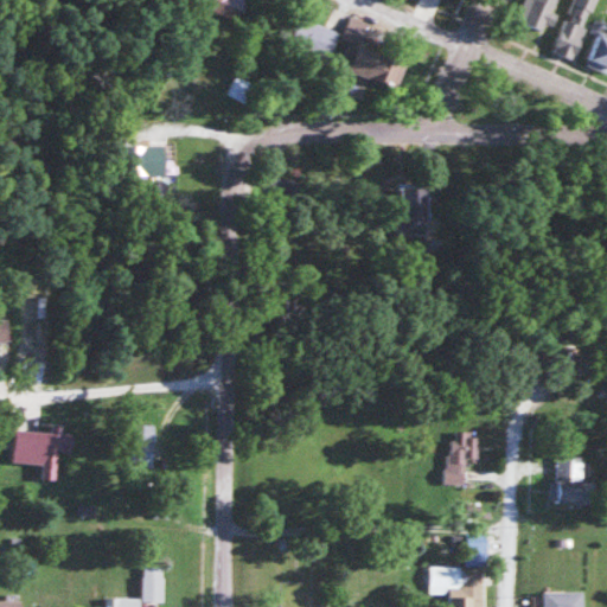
[(522,0),(516,19),(544,31),(555,0),(522,0)]
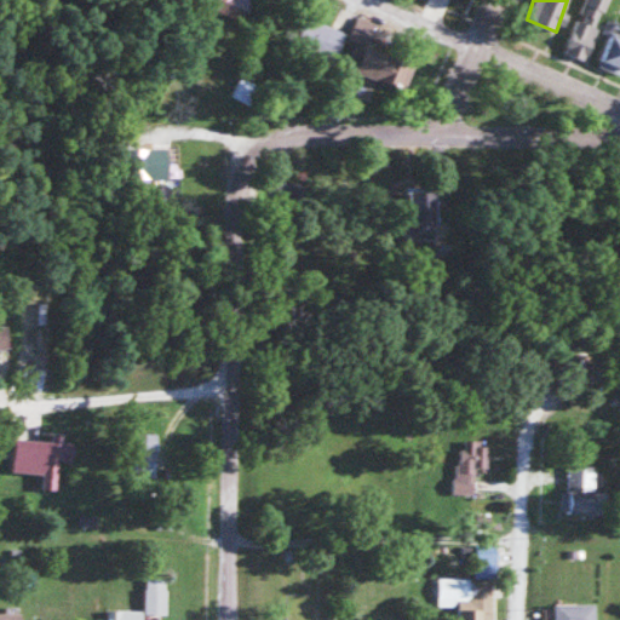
[(583,0),(566,52),(587,59),(607,0),(583,0)]
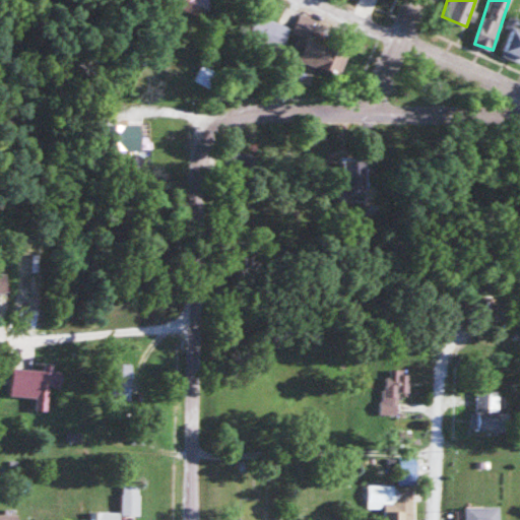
[(282,50),(290,26),(257,14),(249,38),(282,50)]
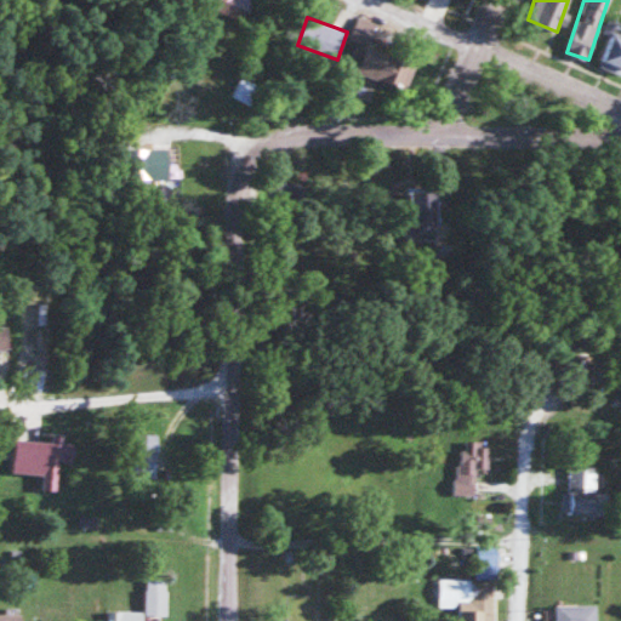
[(620,38),(611,34),(598,66),(620,74),(620,38)]
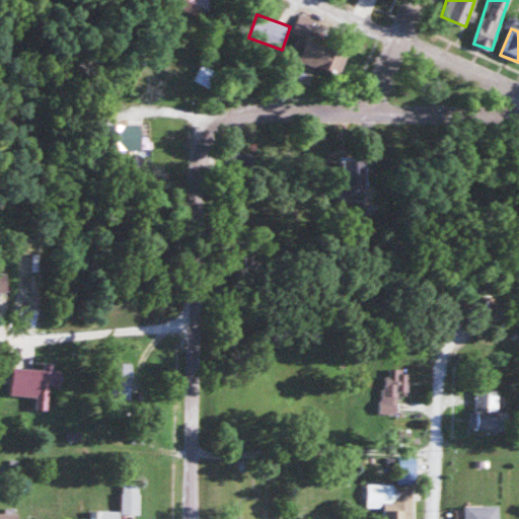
[(341,75),(348,52),(300,38),(293,61),(341,75)]
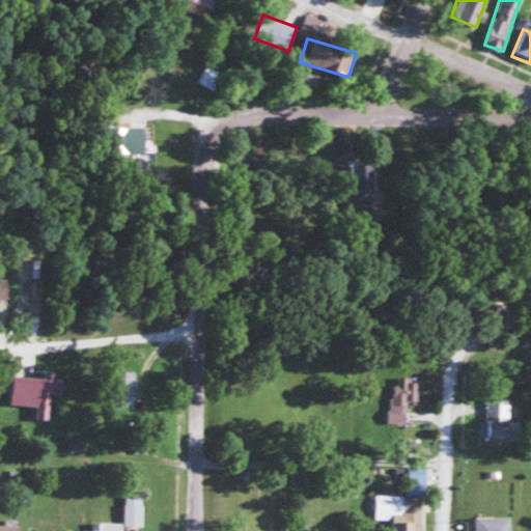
[(199,81),(215,90),(223,75),(206,66),(199,81)]
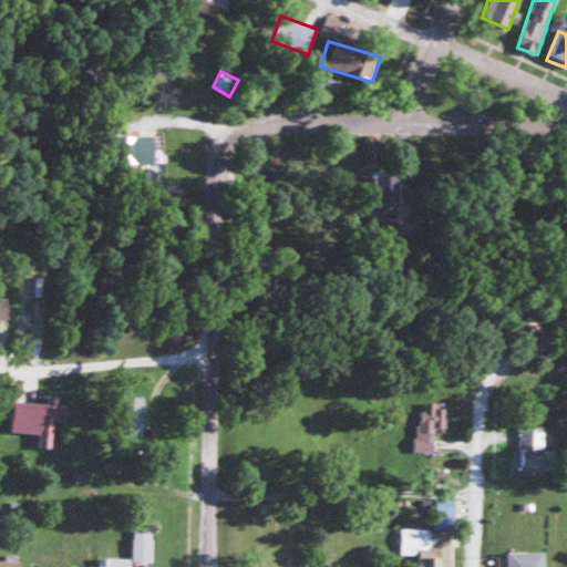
[(153,163),(153,135),(113,135),(113,163),(153,163)]
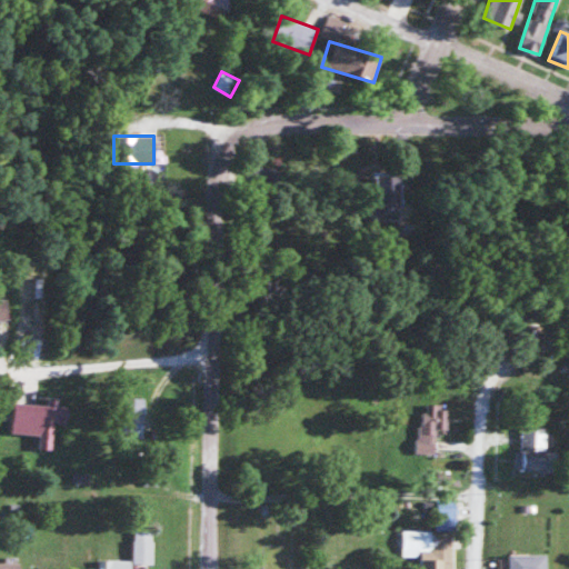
[(253,167),(253,191),(275,191),(275,167),(253,167)]
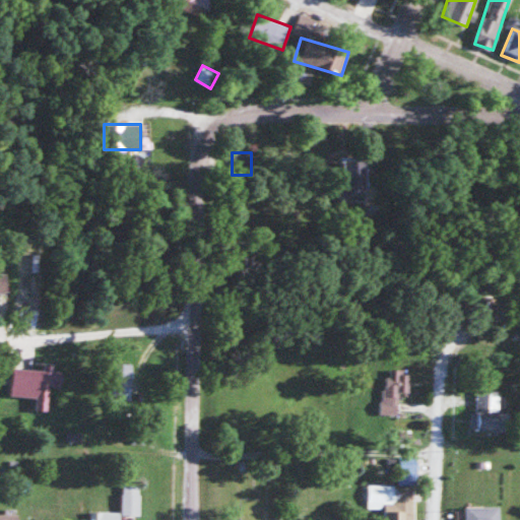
[(338,159),(338,198),(362,199),(363,159),(338,159)]
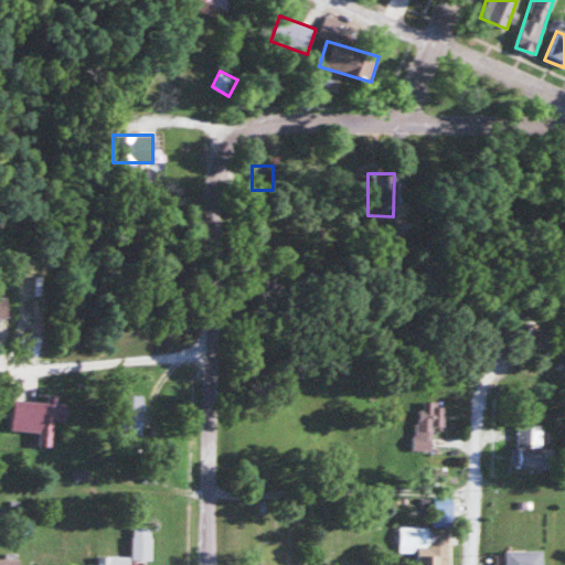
[(142,395),(121,395),(121,428),(142,428),(142,395)]
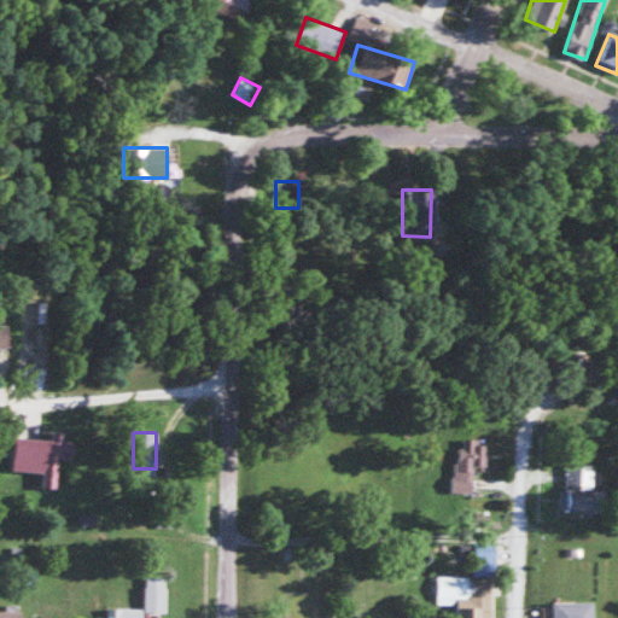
[(57,489),(59,459),(74,460),(75,441),(13,436),(11,470),(44,473),(42,488),(57,489)]
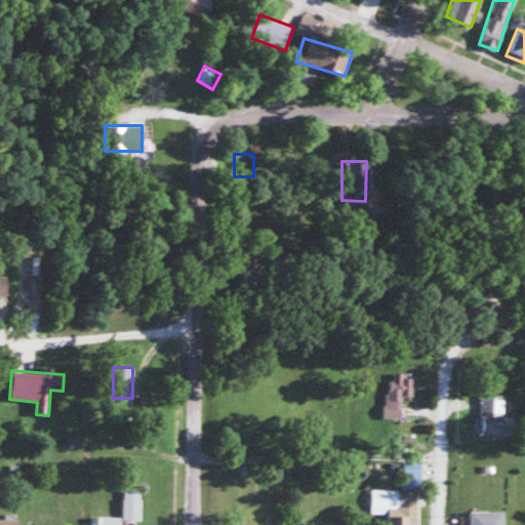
[(413,396),(414,374),(388,373),(387,418),(402,418),(403,396),(413,396)]
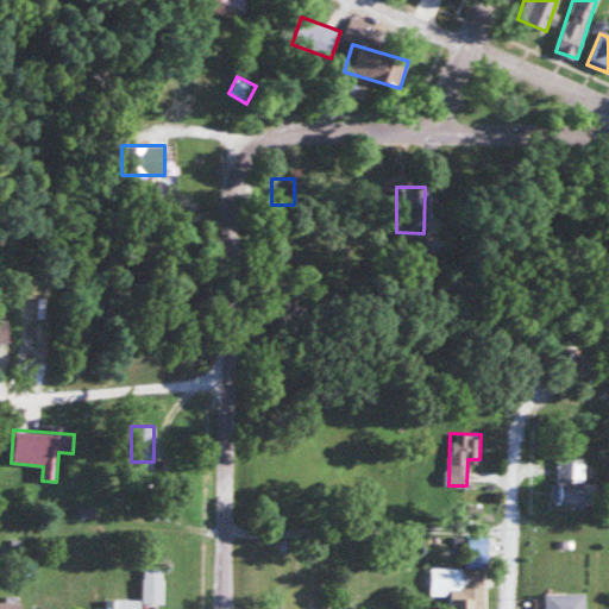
[(558,458),(559,507),(591,506),(591,457),(558,458)]
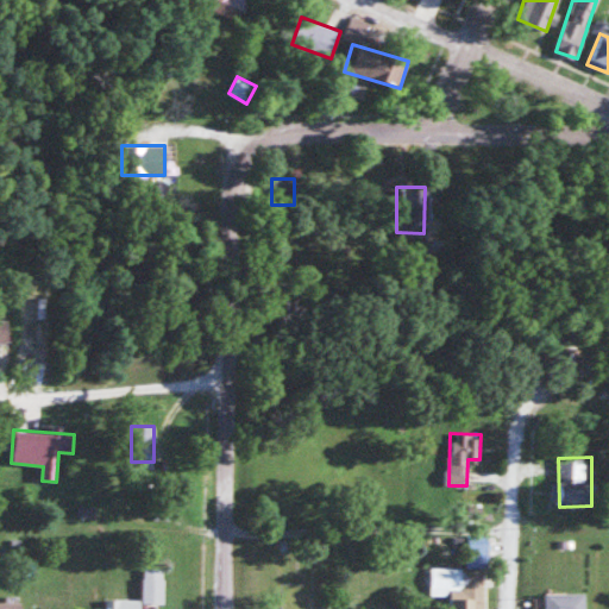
[(431,596),(451,597),(451,608),(484,608),(487,548),(470,547),(469,569),(432,567),(431,596)]
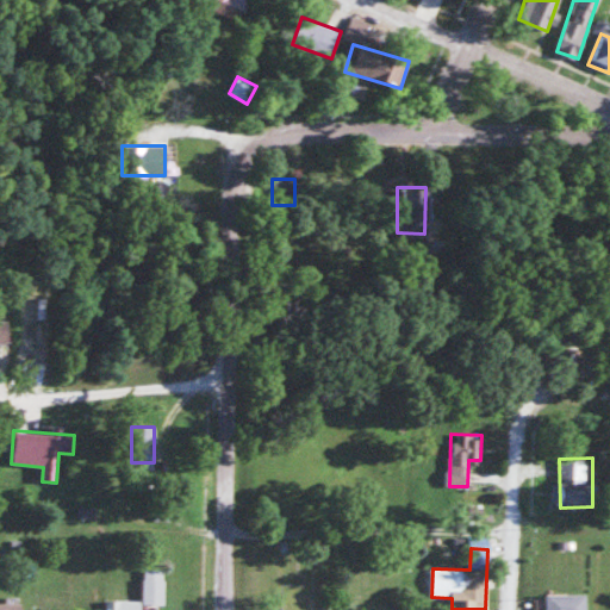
[(163,605),(163,570),(142,570),(142,605),(163,605)]
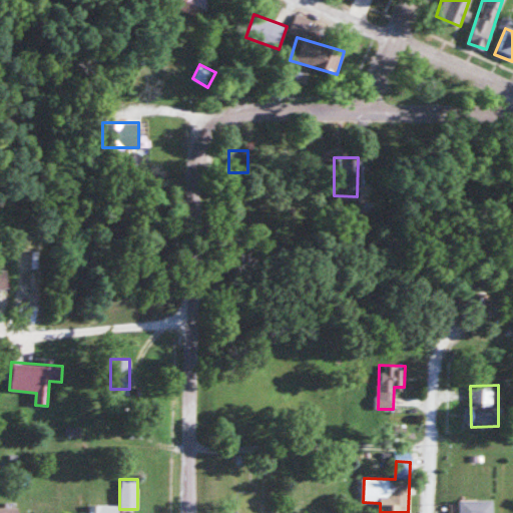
[(491,512),(491,499),(459,499),(458,512),(491,512)]
